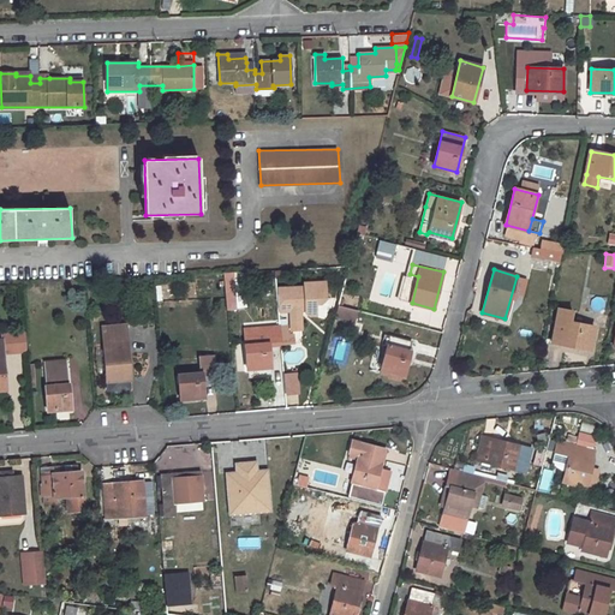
[(233,272),(224,273),(227,308),(236,308),(233,272)]
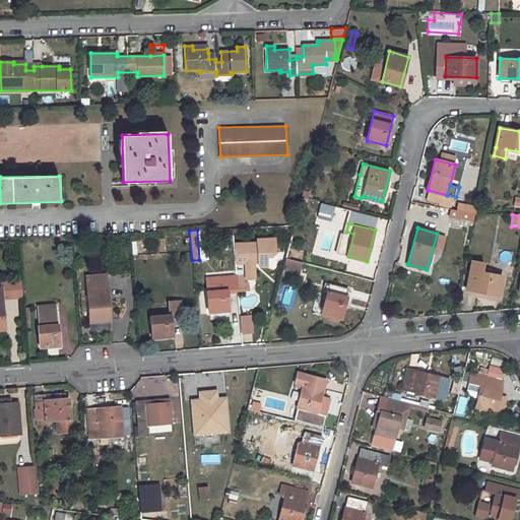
[(235,243),(236,264),(246,263),(248,279),(256,278),(255,262),(254,261),(259,260),(259,262),(259,264),(262,266),(268,266),(275,268),(279,253),(275,251),(275,239),(257,239),(258,242),(235,243)]
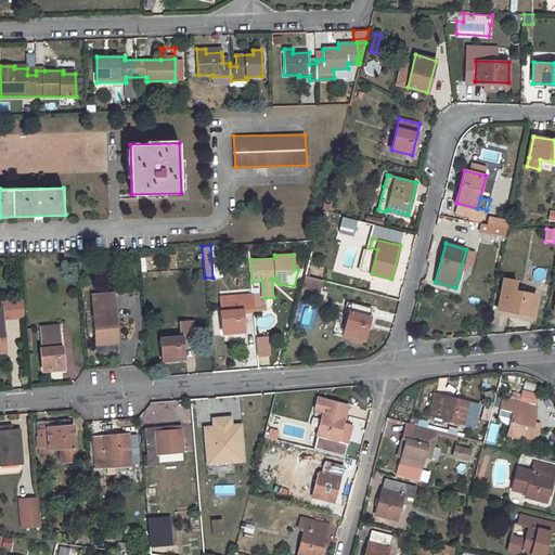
[(306,275),(302,286),(321,291),(324,280),(306,275)]
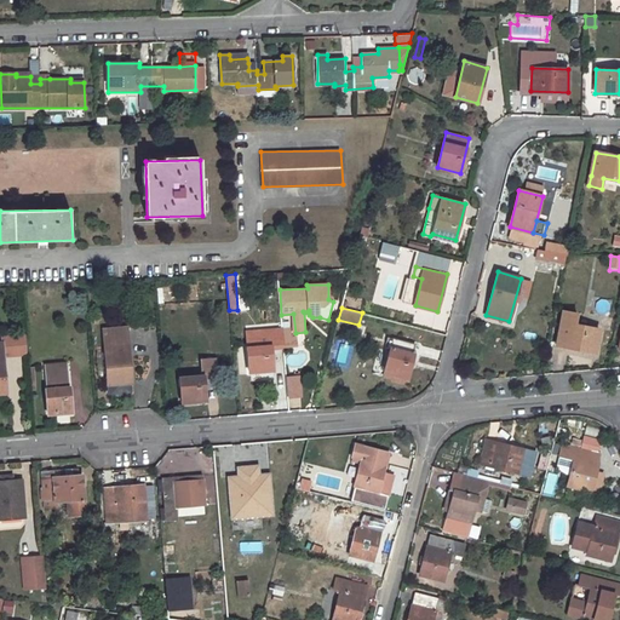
[(562,314),(561,321),(562,321),(572,323),(573,316),(562,314)]
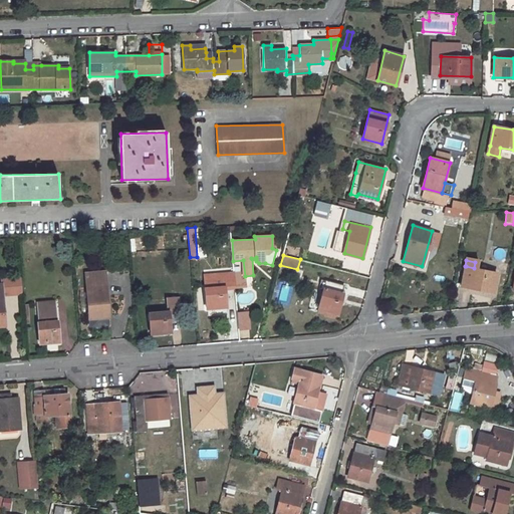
[(466,266),(462,286),(492,292),(496,272),(474,268),(466,266)]
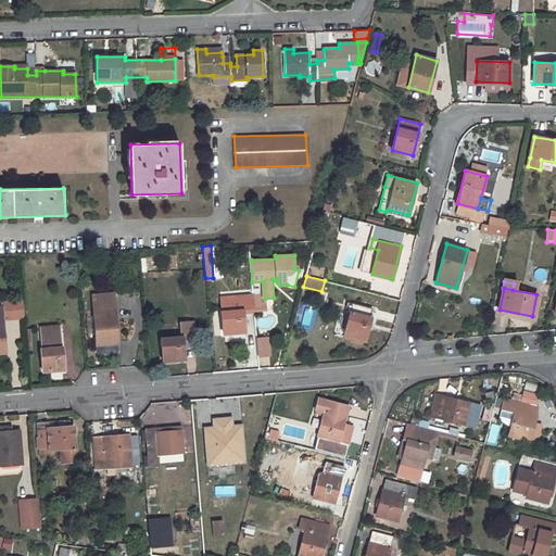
[(114,293),(92,294),(98,344),(98,353),(101,355),(117,354),(119,351),(114,293)]
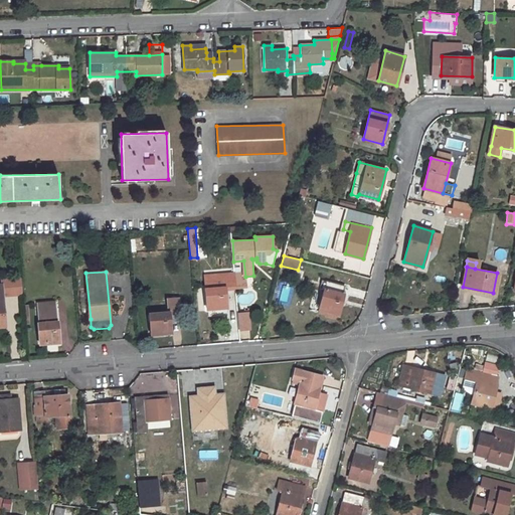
[(226,308),(225,289),(235,289),(234,274),(223,274),(206,276),(204,276),(206,309),(226,308)]
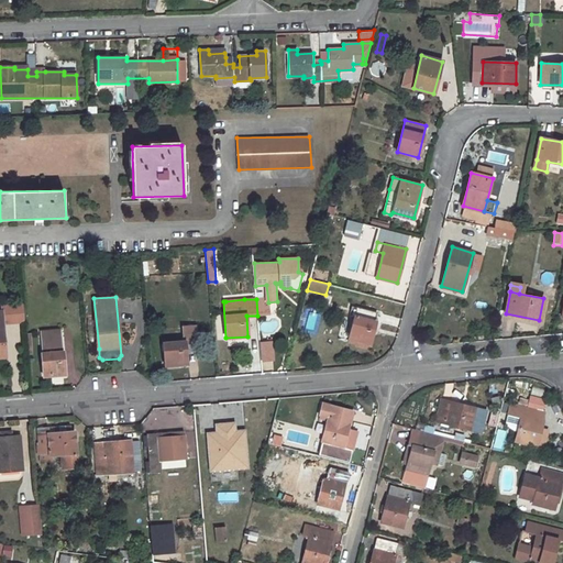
[(355,317),(350,339),(368,343),(371,343),(376,321),(375,321),(377,312),(352,306),(350,316),(355,317)]
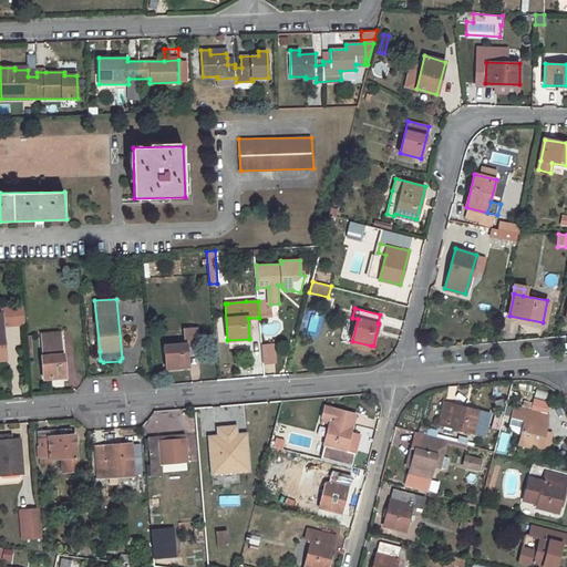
[(196,329),(184,330),(186,343),(165,346),(167,368),(189,367),(187,347),(198,346),(196,329)]
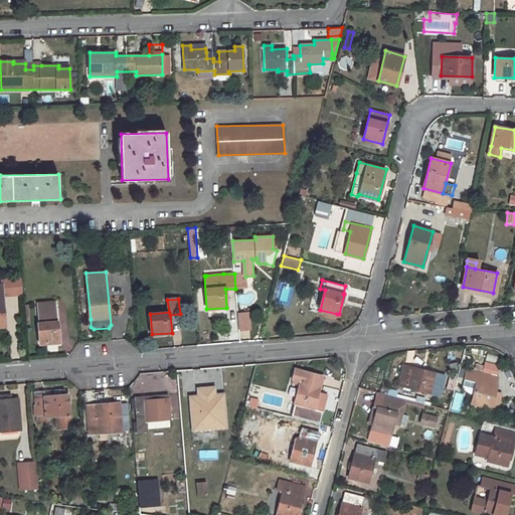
[(54,302),(44,303),(45,310),(55,310),(54,302)]
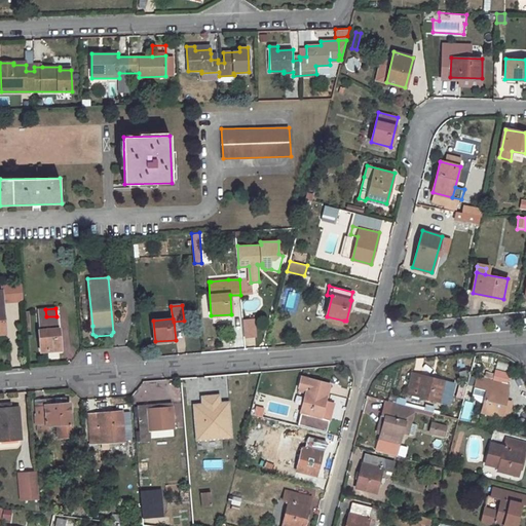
[(45,309),(38,310),(40,331),(38,331),(40,351),(61,349),(59,329),(58,329),(57,316),(46,316),(45,309)]
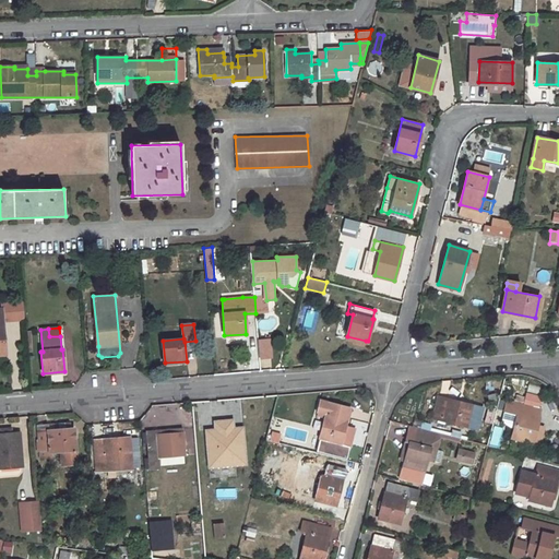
[(258,340),(259,357),(270,357),(269,340),(258,340)]
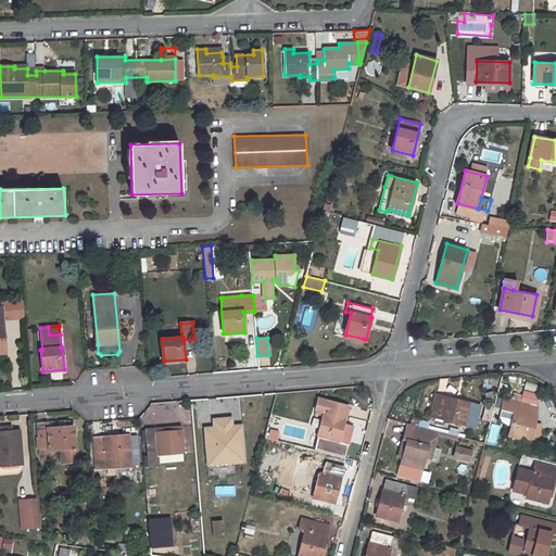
[(436,395),(431,415),(465,424),(470,403),(445,396),(445,397),(436,395)]
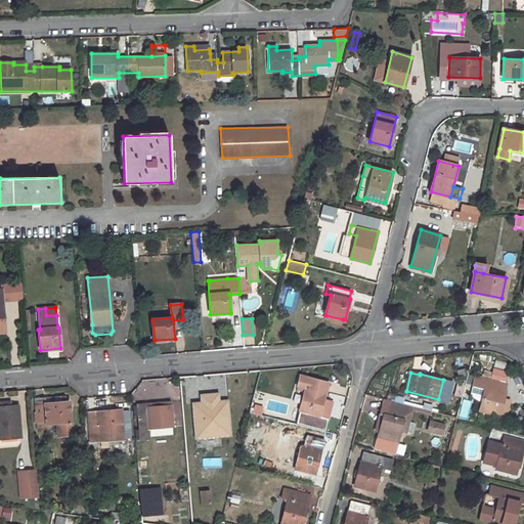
[(306,388),(300,411),(319,417),(320,410),(323,399),(325,393),(329,383),(301,376),(298,386),(306,388)]
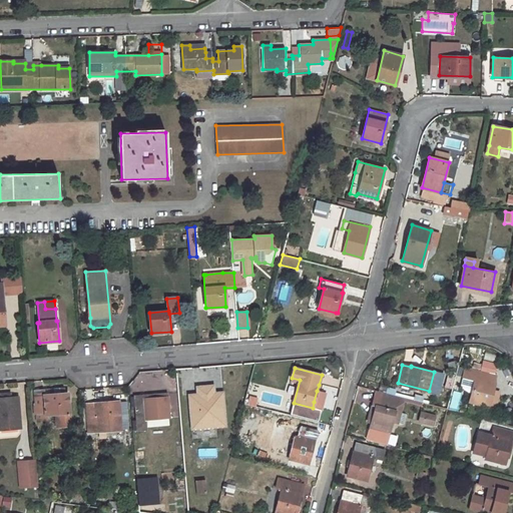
[(495,384),(494,384),(496,376),(478,371),(470,402),(489,407),(495,384)]
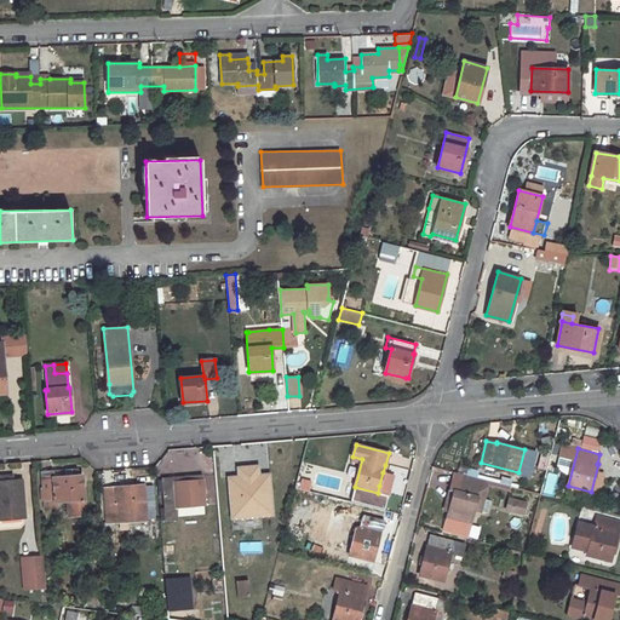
[(389,453),(385,465),(395,468),(399,457),(389,453)]
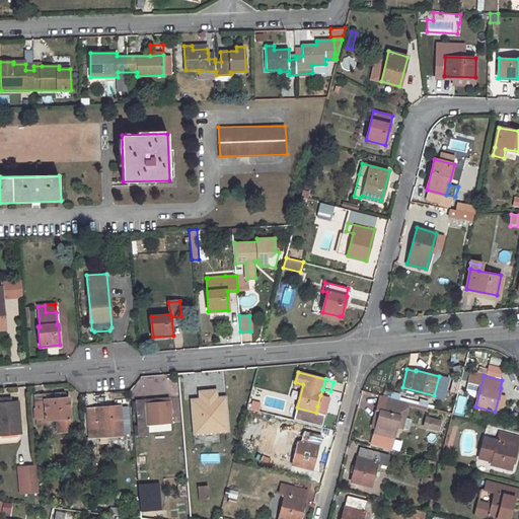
[(200,391),(201,398),(218,397),(217,390),(200,391)]
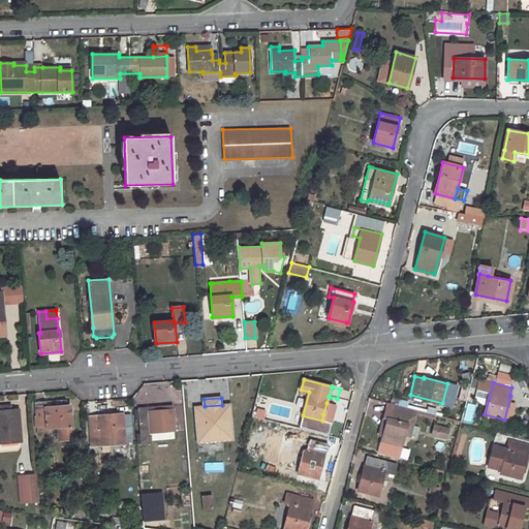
[(45,409),(37,410),(39,434),(49,433),(48,429),(58,428),(59,439),(72,437),(69,406),(64,406),(64,401),(54,402),(52,404),(52,407),(45,407),(45,409)]
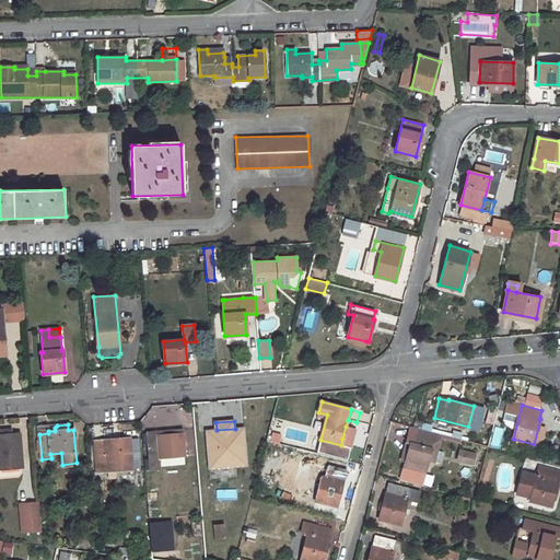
[(55,428),(57,426),(38,427),(39,434),(48,433),(48,431),(55,431),(55,428)]
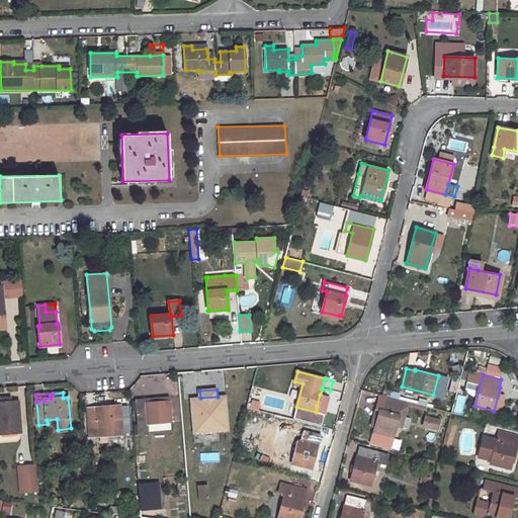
[(320,395),(317,406),(326,408),(328,397),(320,395)]
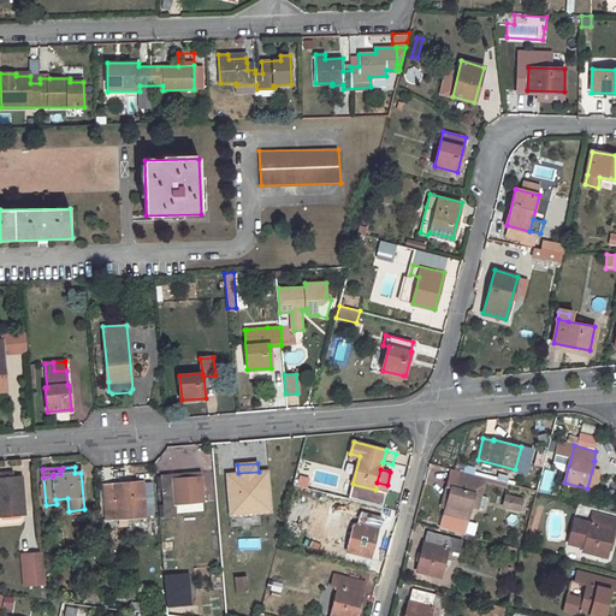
[(238,473),(227,474),(230,516),(272,513),(268,471),(259,472),(238,473)]
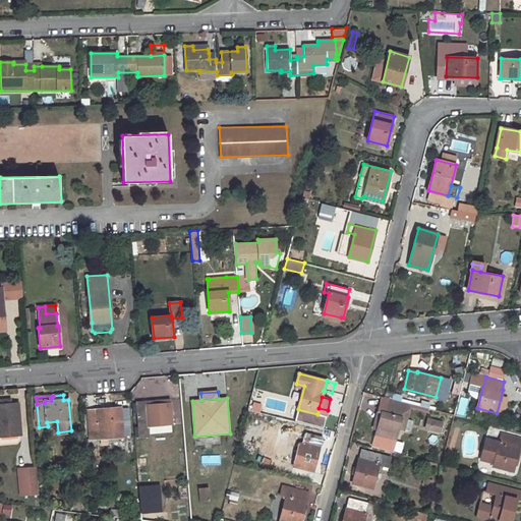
[(457,414),(464,416),(468,400),(461,398),(457,414)]
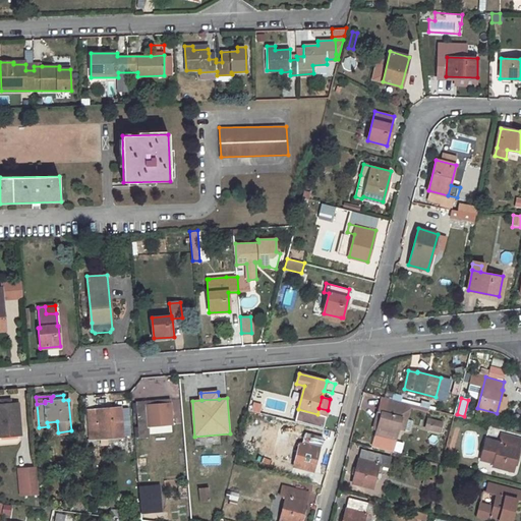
[(0,436),(20,433),(18,404),(11,404),(10,400),(1,400),(1,405),(0,405),(0,436)]
